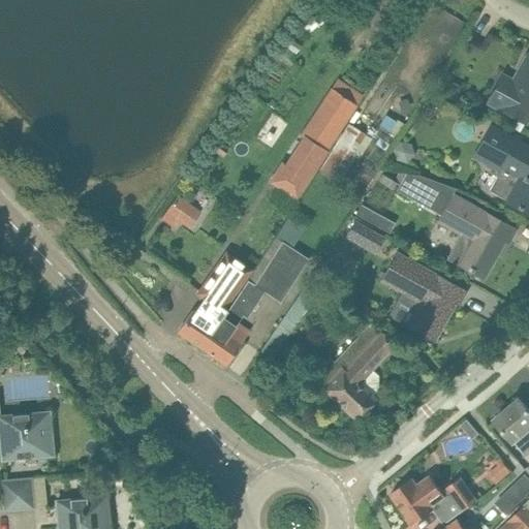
[(528,55),(505,94),(495,89),(488,102),(516,118),(510,126),(519,131),(528,113),(528,55)]
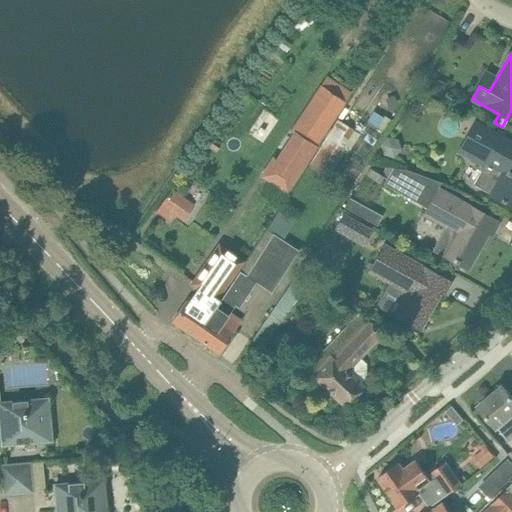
[(326,75),(320,85),(344,100),(345,101),(351,91),(326,75)]
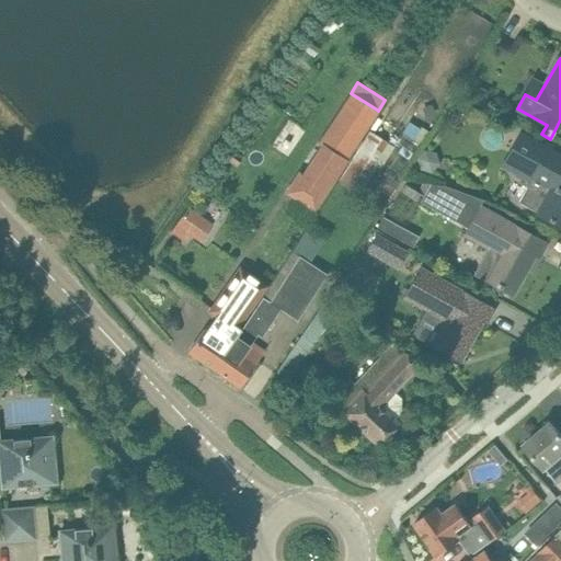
[(488,99),(476,93),(471,104),(482,110),(488,99)]
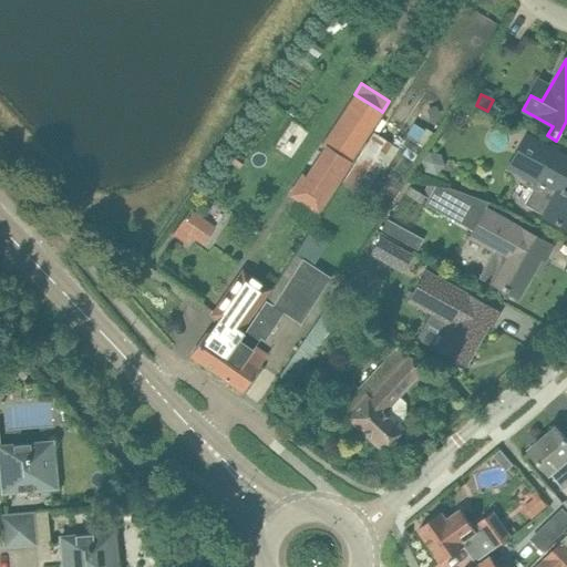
[(361,188),(391,143),(374,132),(344,177),(361,188)]
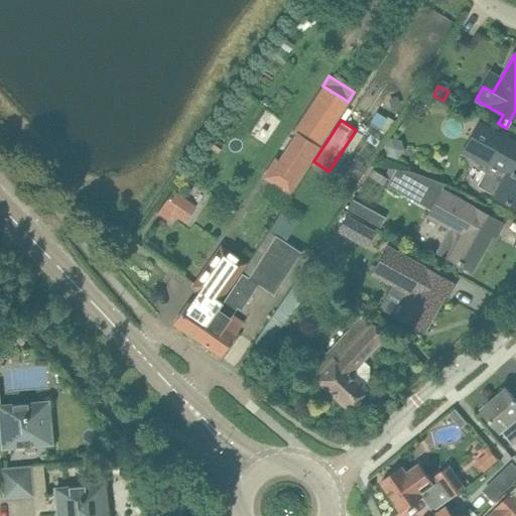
[(515,144),(504,137),(477,122),(460,153),(487,168),(477,185),(495,195),(494,196),(515,208),(515,144)]
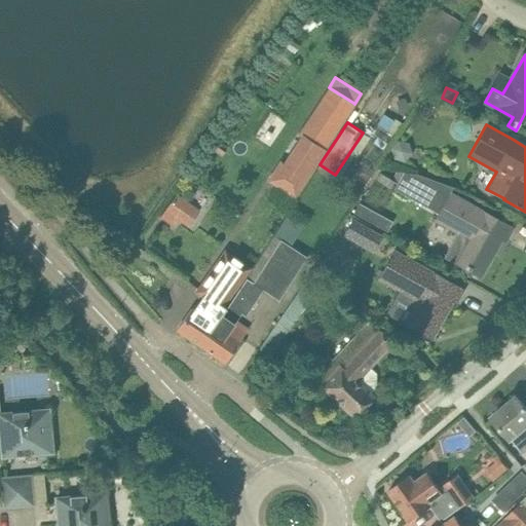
[(323,151),(303,138),(285,165),(282,163),(270,180),(294,195),(323,151)]
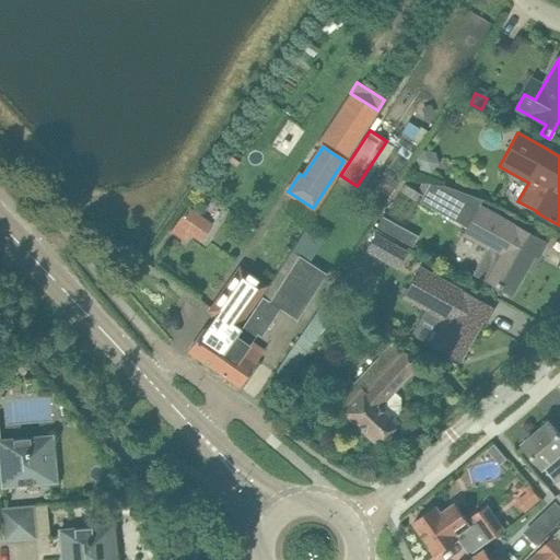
[(431,173),(440,164),(435,152),(423,149),(415,158),(419,171),(431,173)]
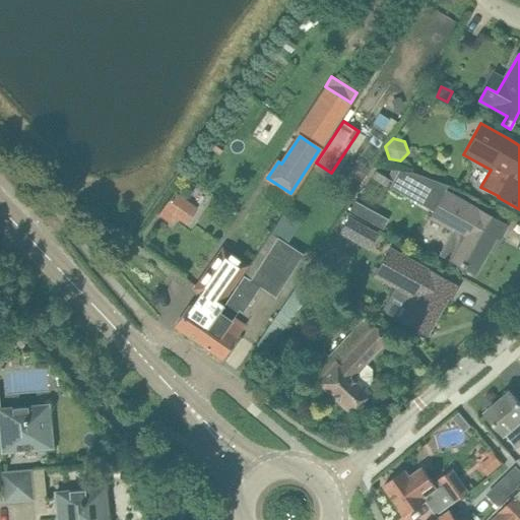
[(396,172),(388,188),(409,200),(423,178),(409,173),(396,172)]
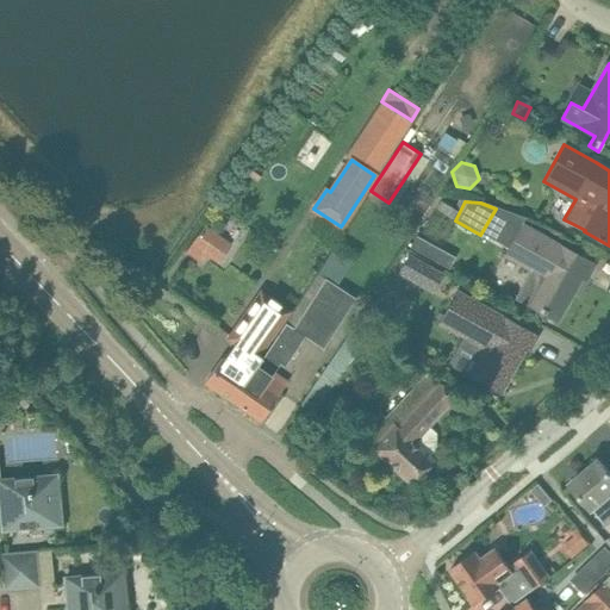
[(506,249),(504,254),(522,265),(530,268),(515,297),(527,304),(536,309),(556,321),(573,291),(566,287),(574,273),(580,277),(585,279),(593,265),(572,253),(560,246),(560,247),(539,235),(521,224),(506,249)]
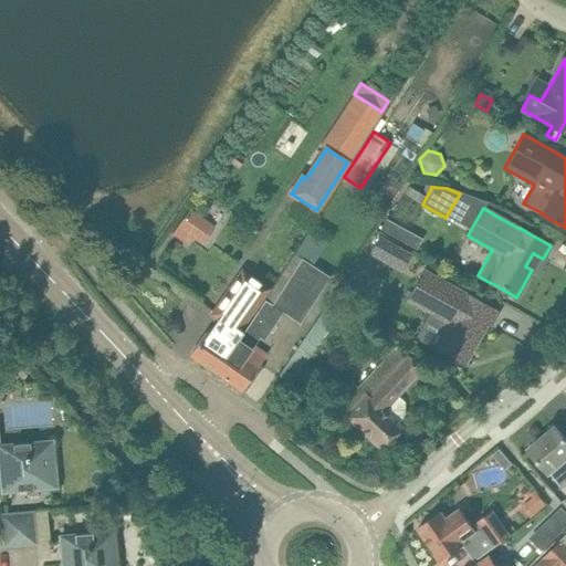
[(178,223),(191,233),(201,219),(188,209),(178,223)]
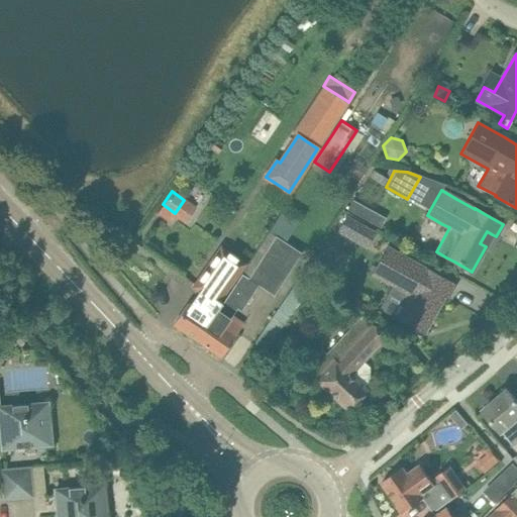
[(354,200),(349,209),(384,225),(388,216),(354,200)]
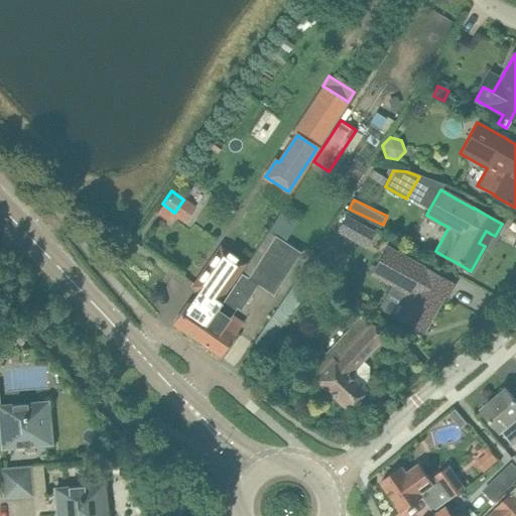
[(210,330),(202,343),(220,356),(243,324),(231,314),(236,307),(240,309),(257,283),(274,295),(300,252),(284,241),(302,214),(286,204),(225,298),(218,309),(206,327),(210,330)]
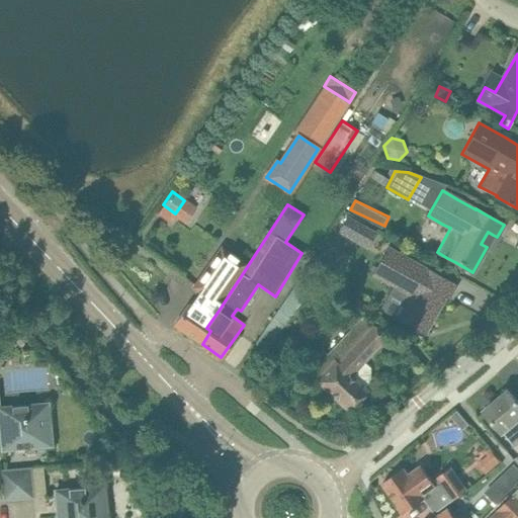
[(390,293),(408,304),(400,319),(424,333),(438,308),(433,305),(439,292),(448,297),(455,285),(386,247),(372,274),(394,286),(390,293)]
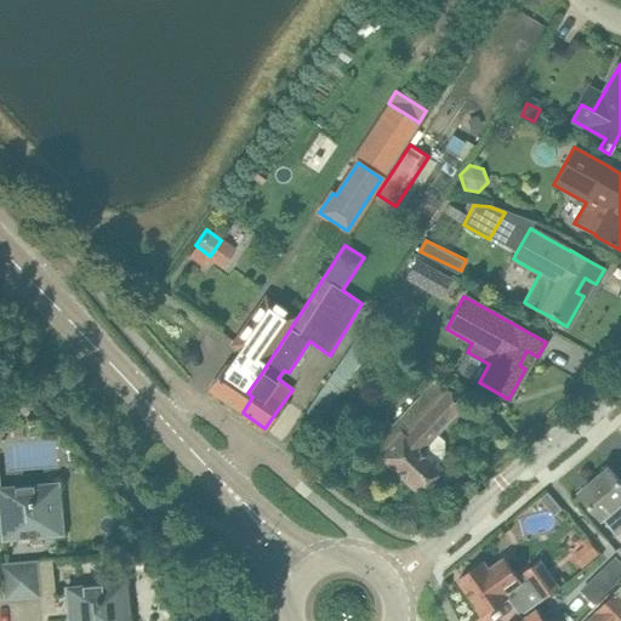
[(210,388),(209,389),(243,412),(252,397),(248,393),(262,372),(267,365),(262,362),(294,317),(273,303),(261,320),(252,315),(233,343),(239,348),(227,365),(226,364),(209,388),(210,388)]
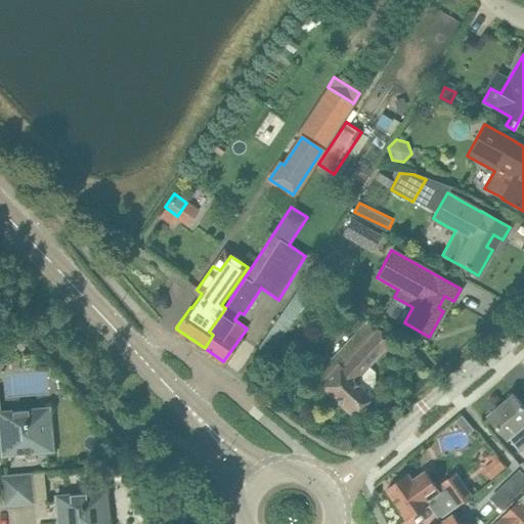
[(285,337),(313,294),(301,286),(272,329),(285,337)]
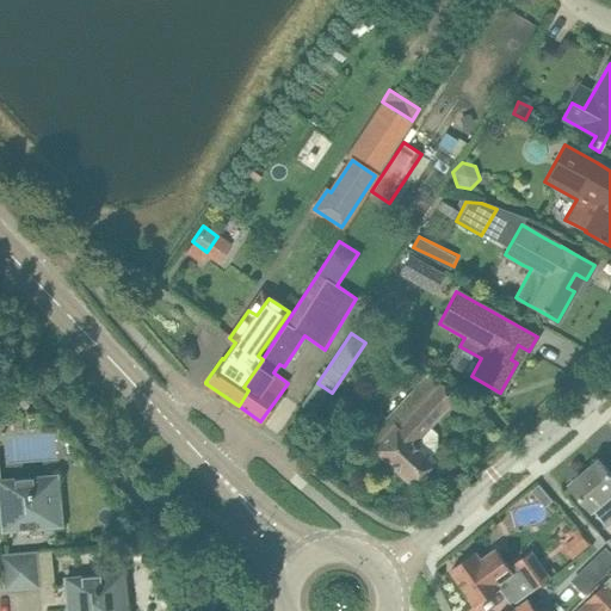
[(432,462),(429,458),(437,449),(437,433),(427,426),(455,397),(429,372),(426,375),(417,366),(405,380),(414,388),(386,418),(381,412),(362,432),(375,445),(372,446),(411,485),(432,462)]
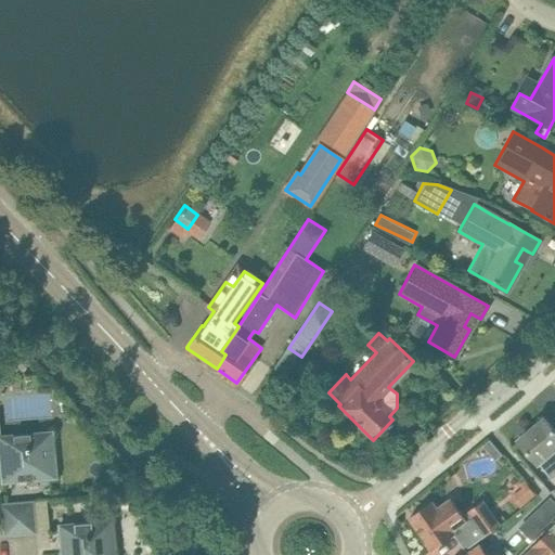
[(554,429),(545,418),(519,440),(537,462),(538,462),(552,478),(554,475),(554,429)]
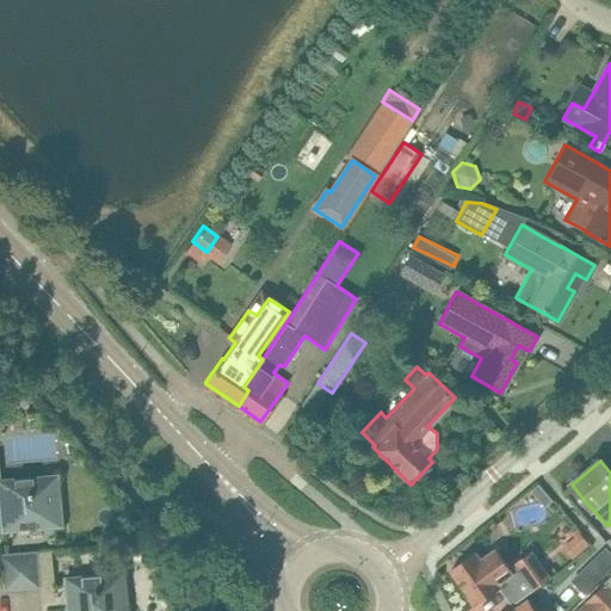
[(55,476),(0,480),(0,503),(0,504),(2,531),(60,525),(60,524),(53,525),(48,477),(55,477),(55,476)]
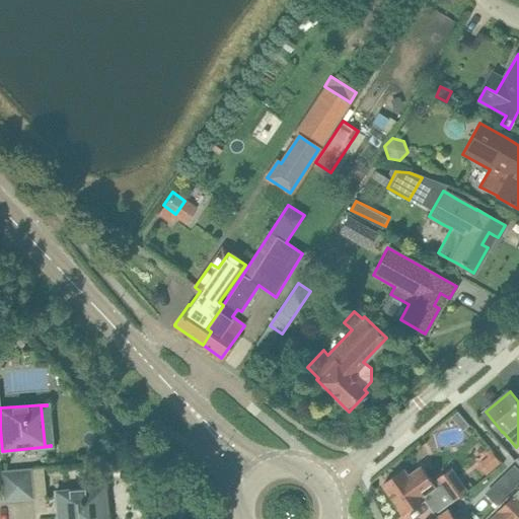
[(461,421),(456,415),(450,420),(455,426),(461,421)]
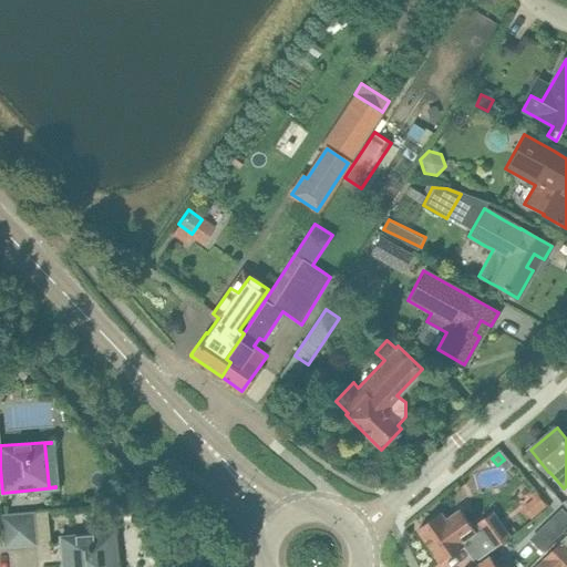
[(535,500),(523,509),(532,519),(547,506),(536,493),(532,496),(535,500)]
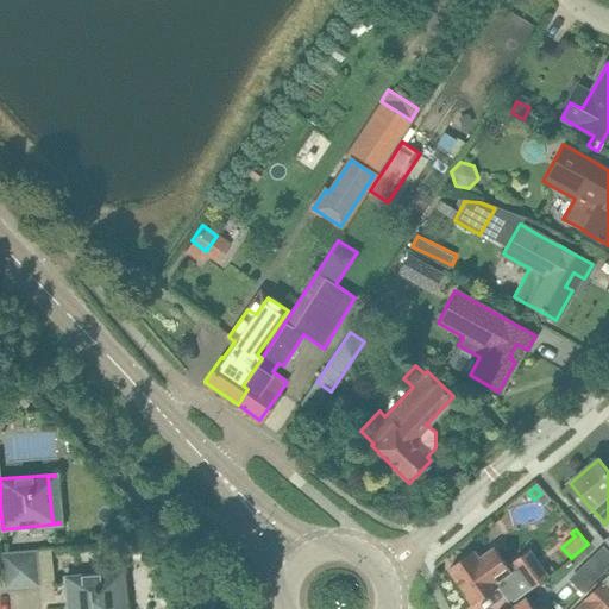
[(608,552),(603,546),(582,567),(594,579),(608,564),(608,552)]
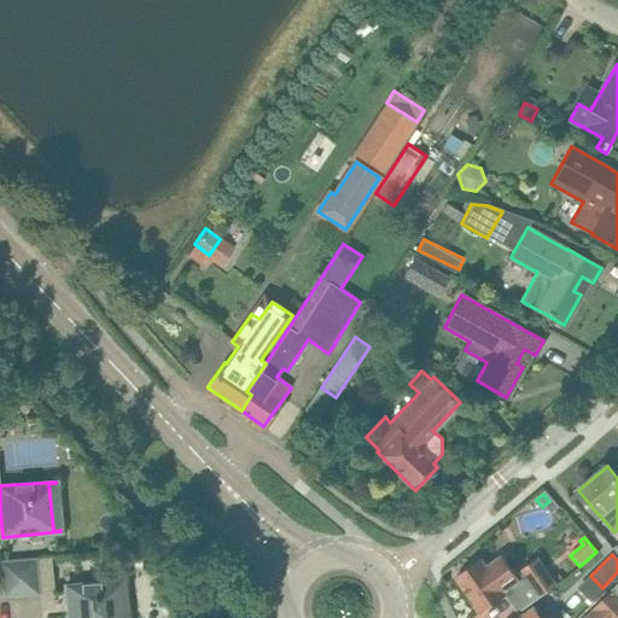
[(482,558),(456,576),(482,612),(506,595),(518,612),(537,599),(555,587),(538,564),(536,560),(516,573),(502,555),(487,566),(482,558)]
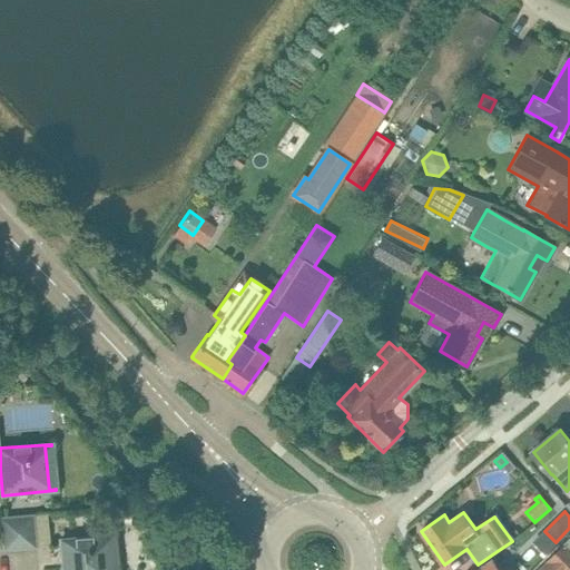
[(20,550),(37,548),(33,514),(17,516),(20,550)]
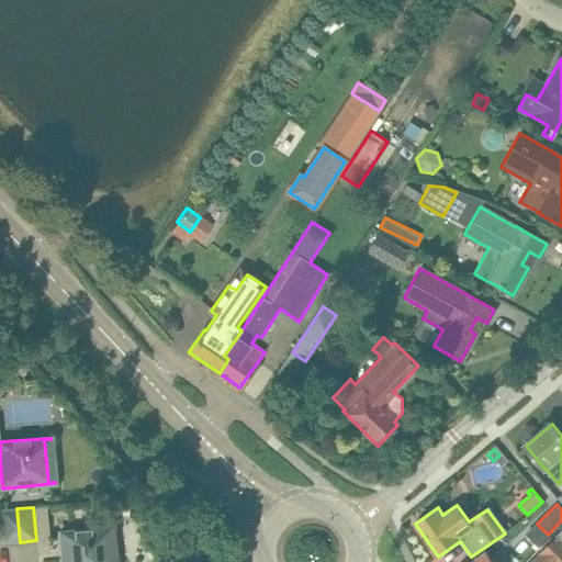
[(3,543),(20,542),(17,508),(0,510),(3,543)]
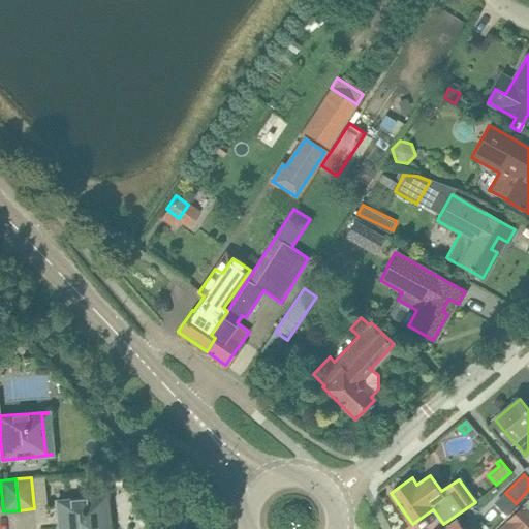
[(59,528),(102,528),(100,498),(106,497),(106,496),(57,500),(59,528)]
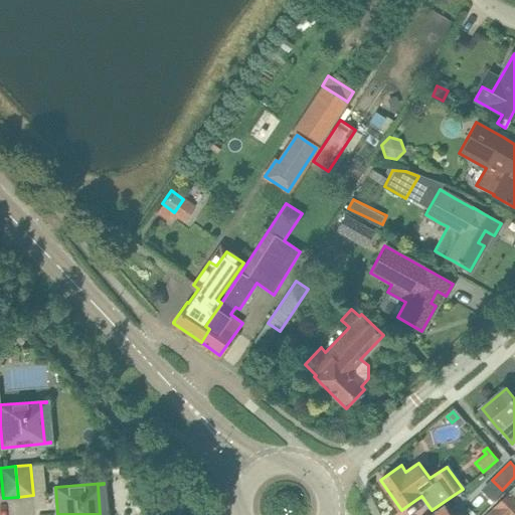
[(514,514),(514,493),(512,490),(487,514),(514,514)]
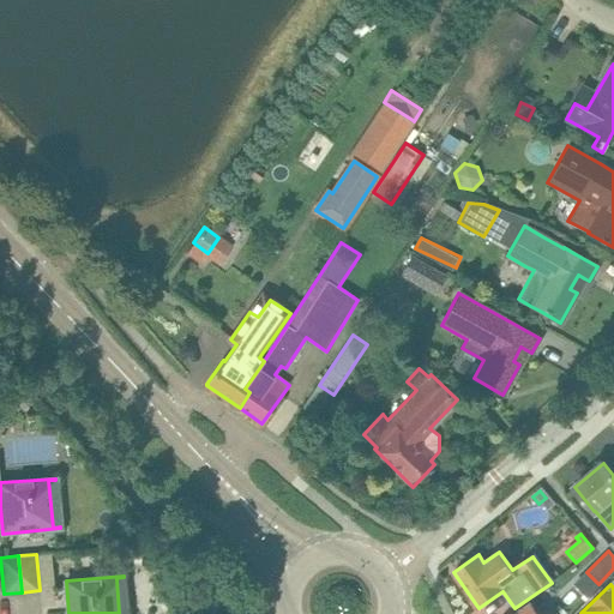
[(541,613),(534,602),(519,612),(515,613),(541,613)]
